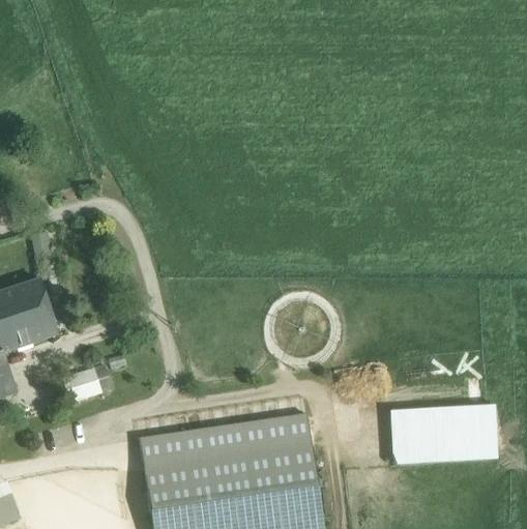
[(46,234),(30,236),(33,258),(48,256),(46,234)]
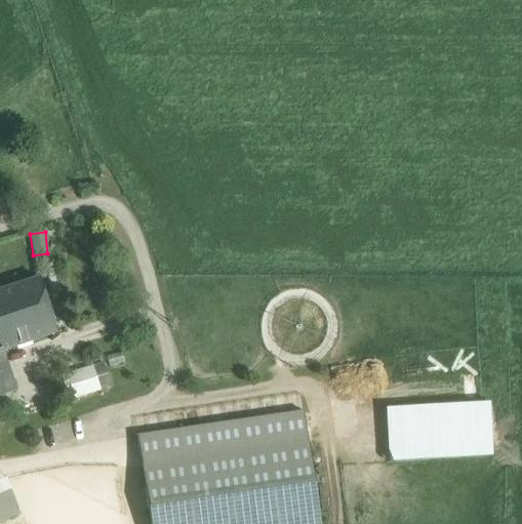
[(35,277),(0,288),(0,347),(1,350),(53,332),(35,277)]
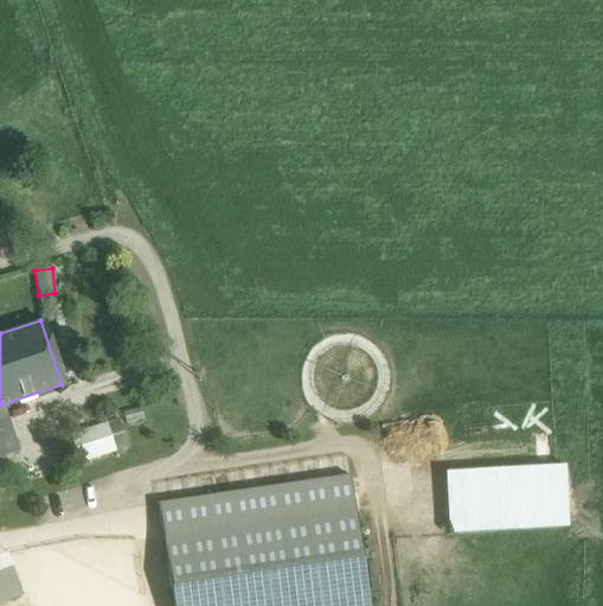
[(0,455),(13,452),(0,413),(0,455)]
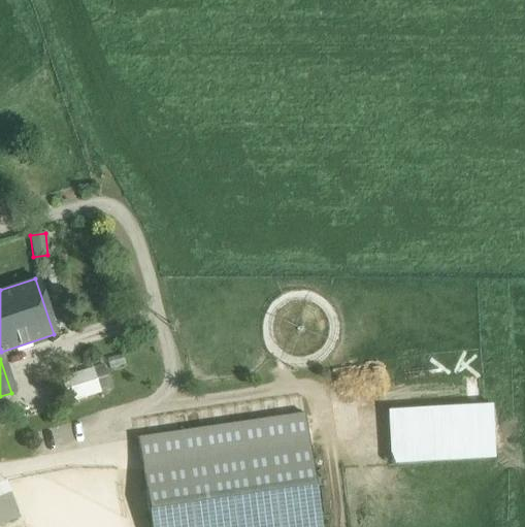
[(90,367),(59,377),(66,401),(98,391),(90,367)]
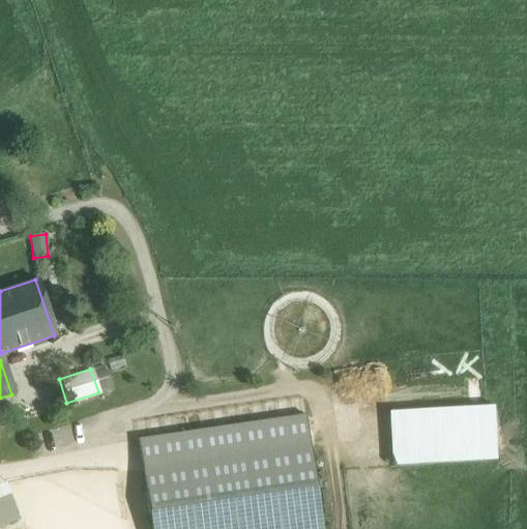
[(497,459),(495,404),(390,409),(392,464),(497,459)]
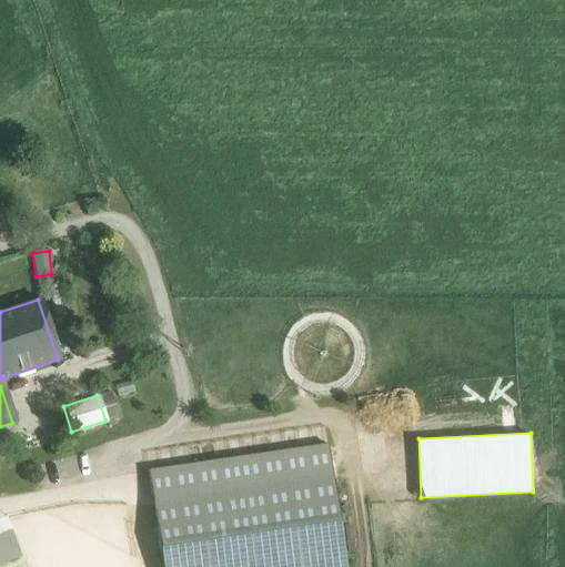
[(349,566),(331,442),(152,467),(164,549),(159,550),(161,566),(349,566)]
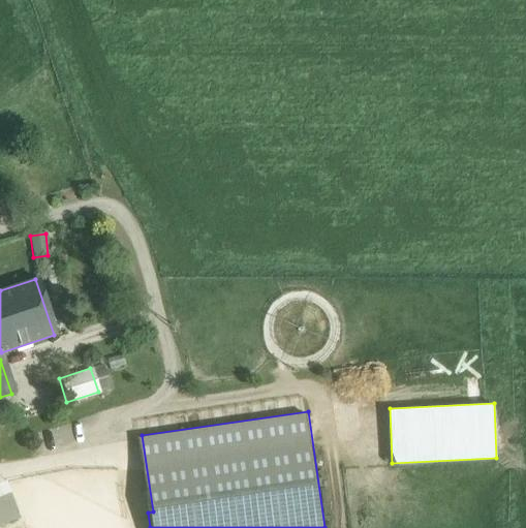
[(1,482),(0,482),(0,523),(14,518),(1,482)]
